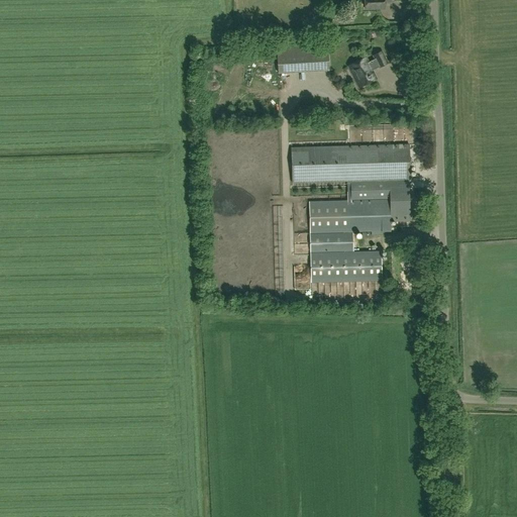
[(365,0),(366,9),(385,8),(385,2),(393,1),(393,0),(365,0)]
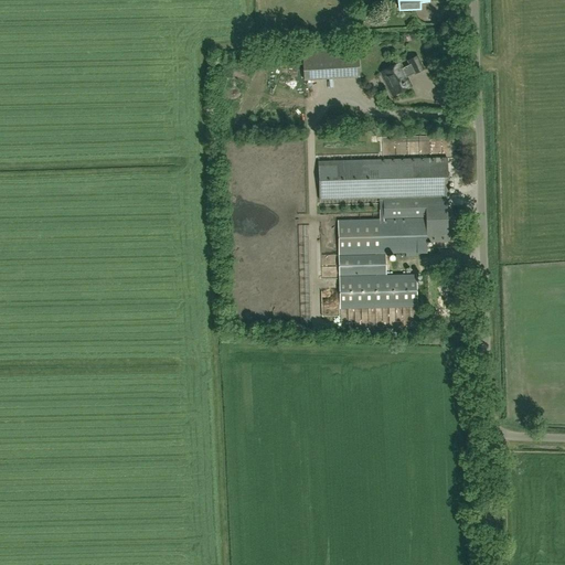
[(301,49),(304,81),(360,77),(358,45),(301,49)]
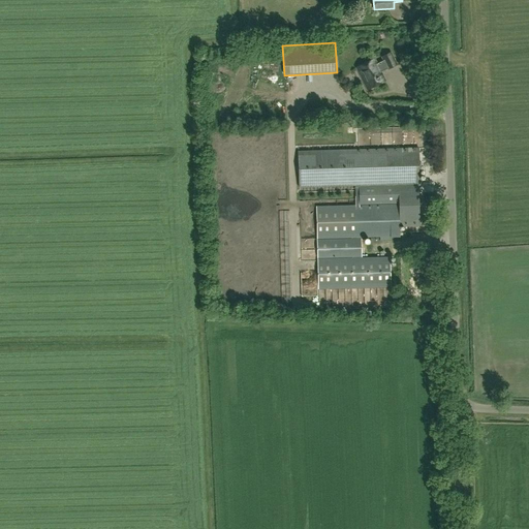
[(275,43),(250,47),(245,47),(245,53),(243,54),(243,58),(277,55),(275,43)]
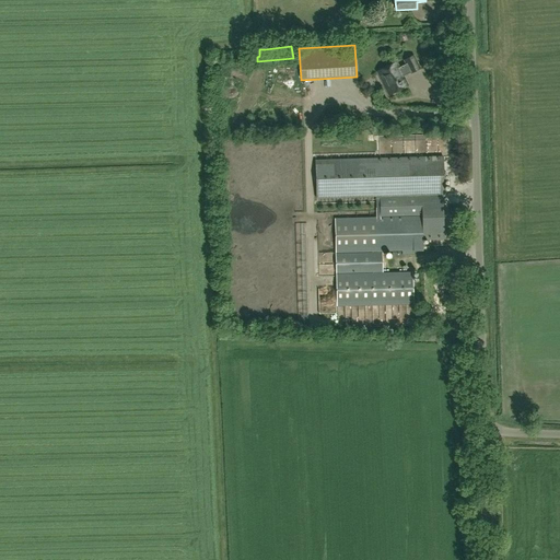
[(396,62),(384,69),(377,72),(388,95),(408,85),(404,77),(410,72),(411,73),(420,69),(413,56),(405,60),(406,63),(399,68),(396,62)]
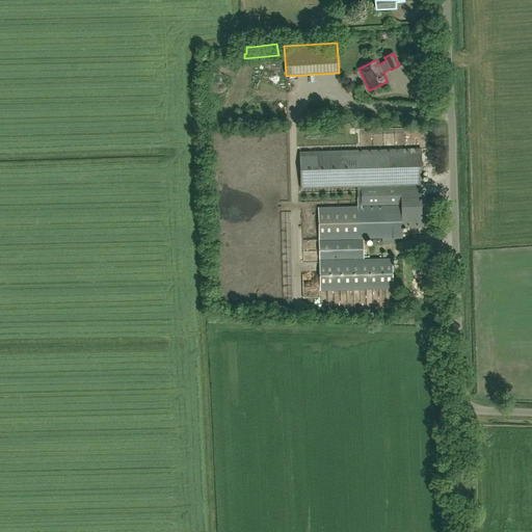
[(357,196),(362,196),(362,187),(362,186),(422,184),(421,149),(300,153),(301,188),(357,186),(357,196)]
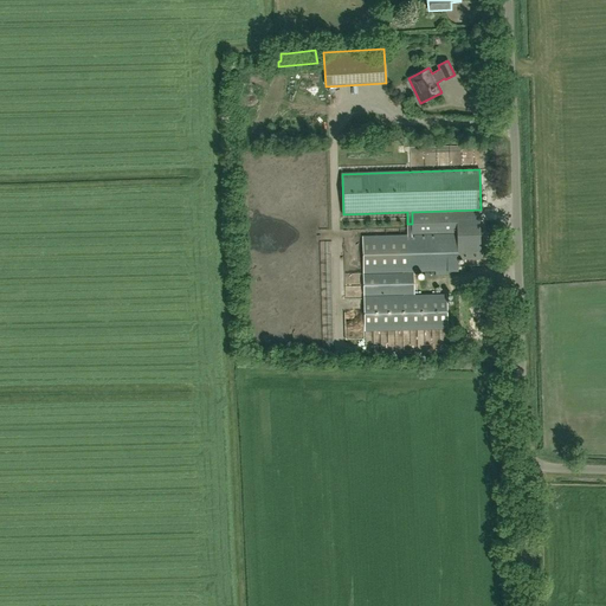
[(481,258),(479,223),(479,212),(412,213),(412,224),(412,236),(457,233),(457,259),(481,258)]
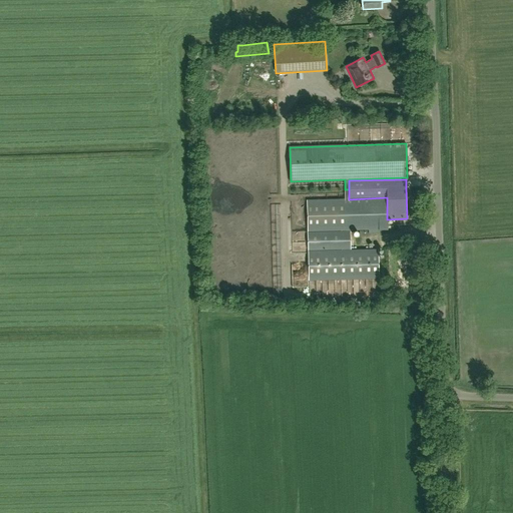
[(349,189),(345,189),(345,199),(307,200),(309,281),(379,279),(378,249),(351,249),(350,230),(388,228),(387,219),(387,197),(349,199),(349,189)]
